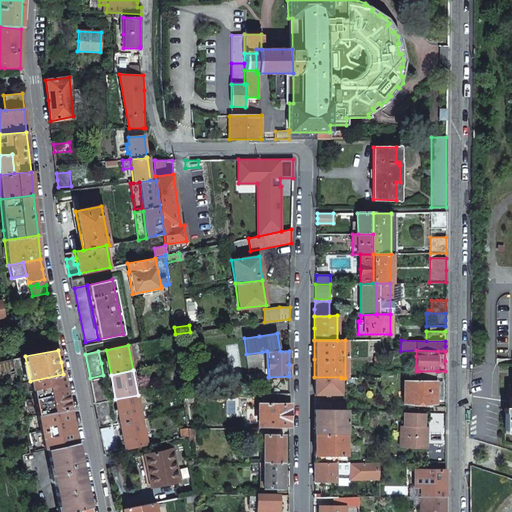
[(404,381),(403,403),(437,404),(445,404),(445,388),(445,371),(437,371),(419,371),(419,381),(404,381)]
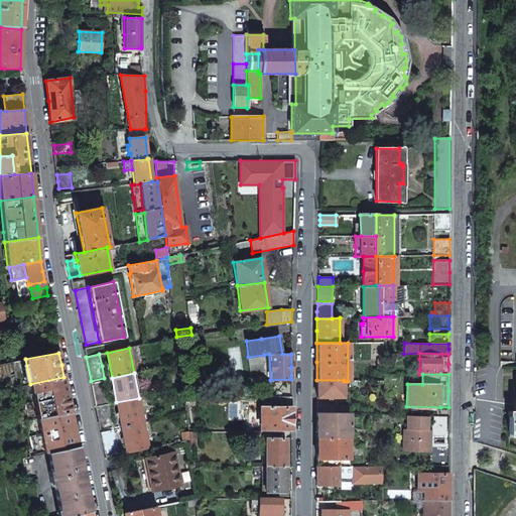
[(63,377),(30,384),(37,418),(71,411),(68,394),(63,377)]
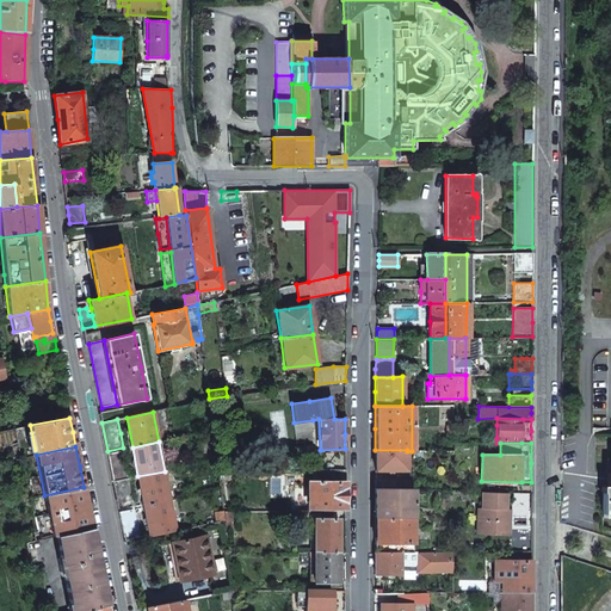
[(407,450),(375,450),(375,470),(390,470),(407,470),(407,451),(407,450)]
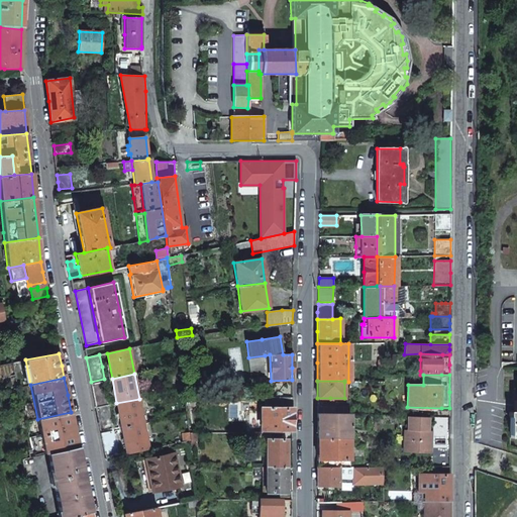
[(292,397),(265,397),(265,408),(292,408),(292,397)]
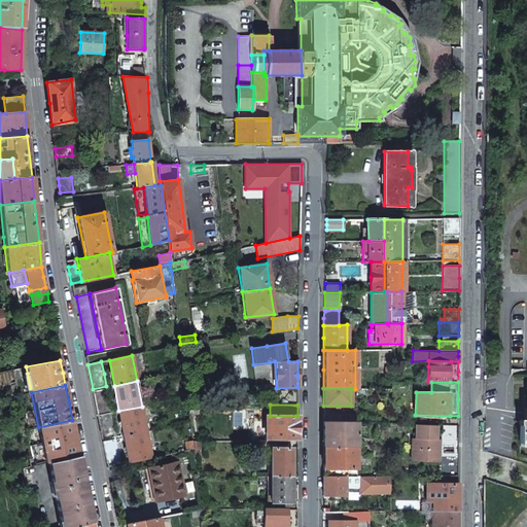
[(142,407),(118,411),(124,436),(146,431),(142,407)]
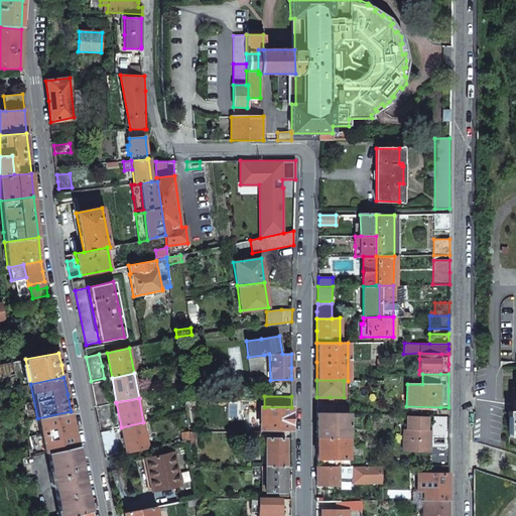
[(515,399),(515,400),(515,411),(507,411),(507,413),(507,416),(508,416),(508,434),(515,433),(515,399)]
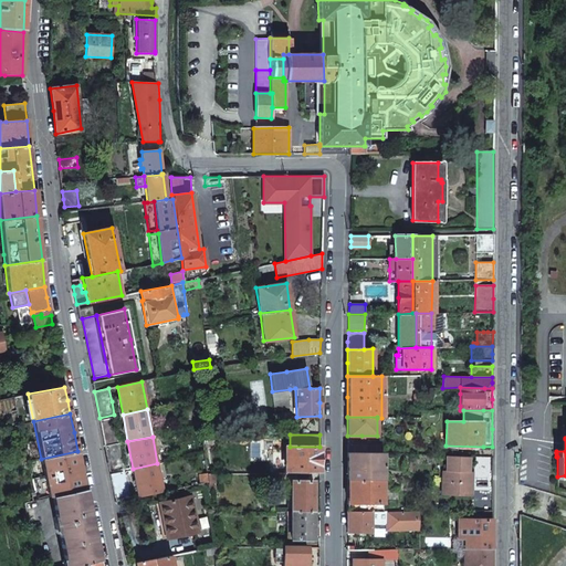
[(320,447),(290,447),(290,471),(320,471),(320,459),(320,447)]
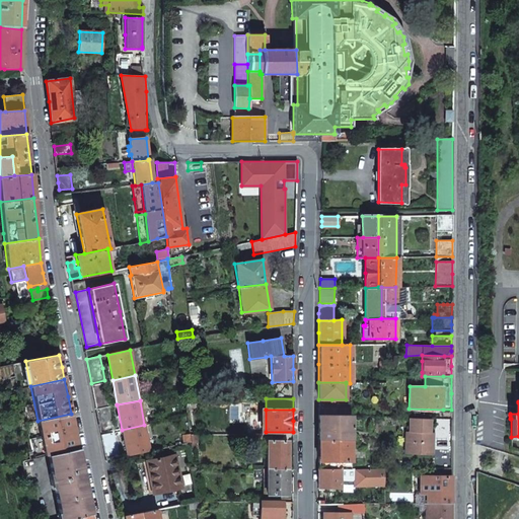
[(71,414),(38,421),(39,426),(44,451),(44,455),(47,454),(77,447),(74,431),(71,414)]
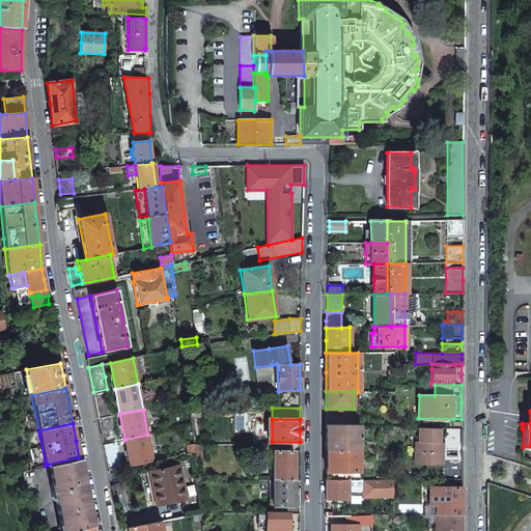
[(326,424),(326,448),(359,448),(359,424),(345,424),(326,424)]
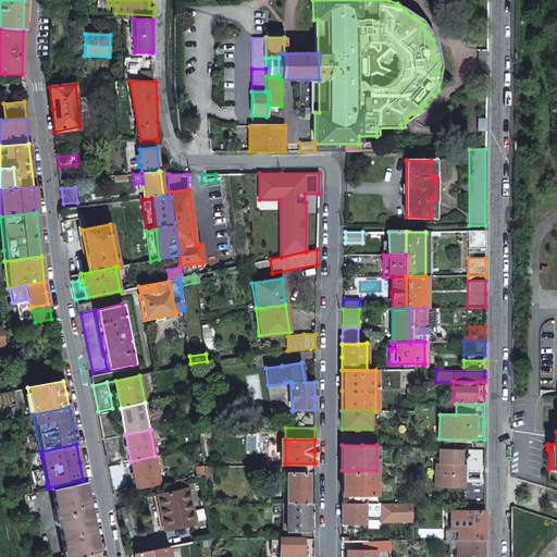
[(436,462),(435,486),(463,487),(463,463),(461,463),(461,448),(440,447),(440,463),(436,462)]
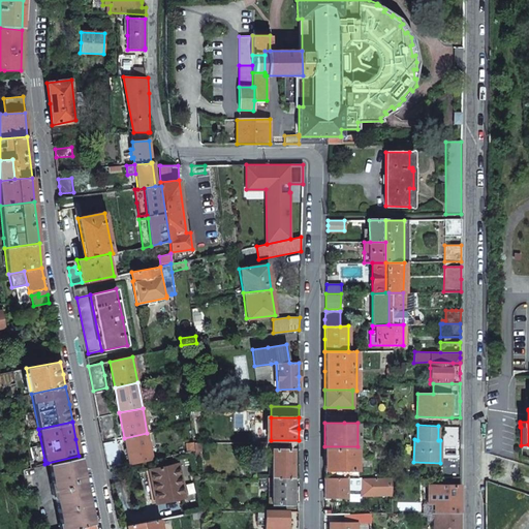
[(442,426),(442,450),(459,450),(460,438),(460,427),(446,426),(442,426)]
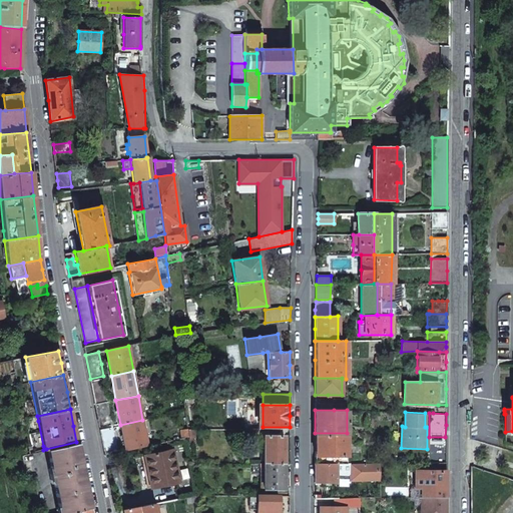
[(142,420),(120,425),(125,450),(147,445),(142,420)]
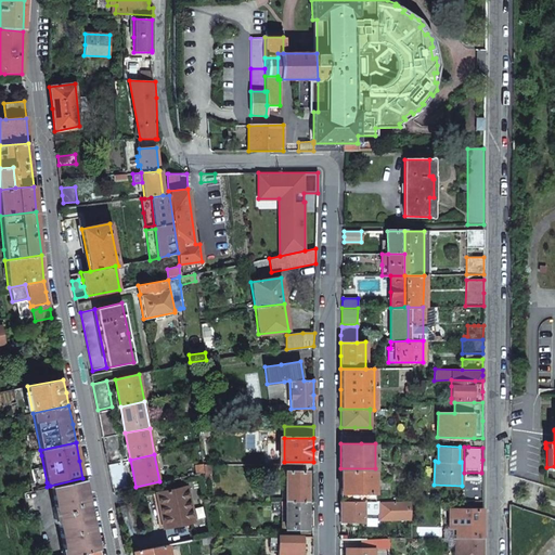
[(203,464),(188,466),(189,476),(204,473),(203,465),(203,464)]
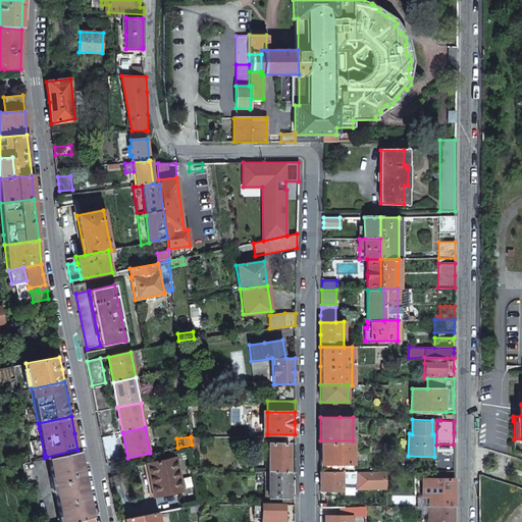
[(320,440),(320,472),(343,472),(352,472),(353,440),(320,440)]
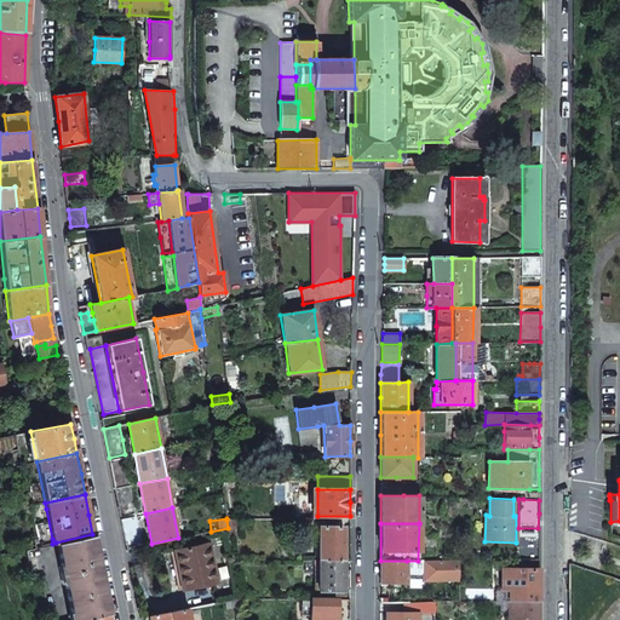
[(343,527),(319,527),(319,561),(343,561),(343,544),(343,527)]
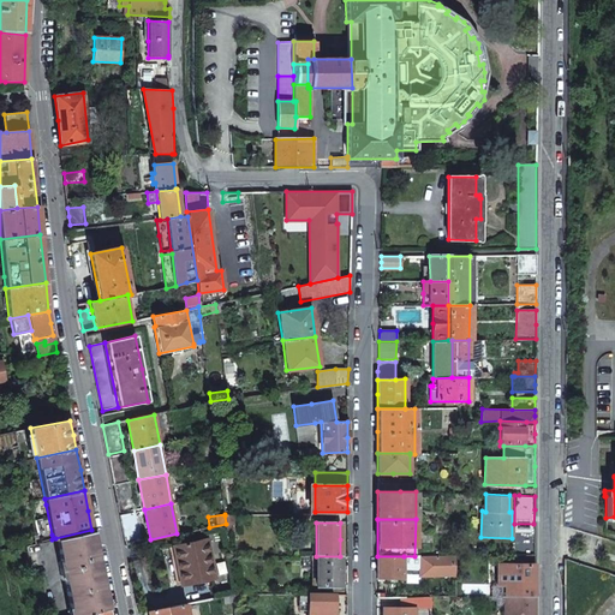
[(514,527),(514,554),(533,554),(533,527),(514,527)]
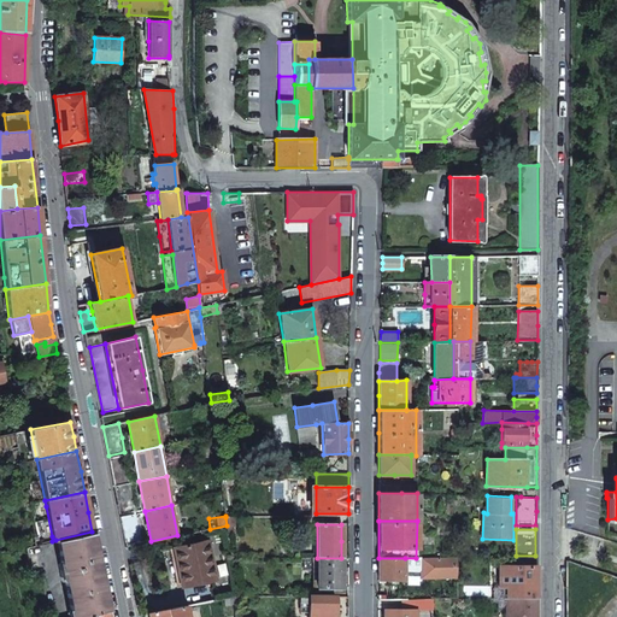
[(109,611),(92,532),(56,540),(71,616),(88,616),(107,612),(109,611)]
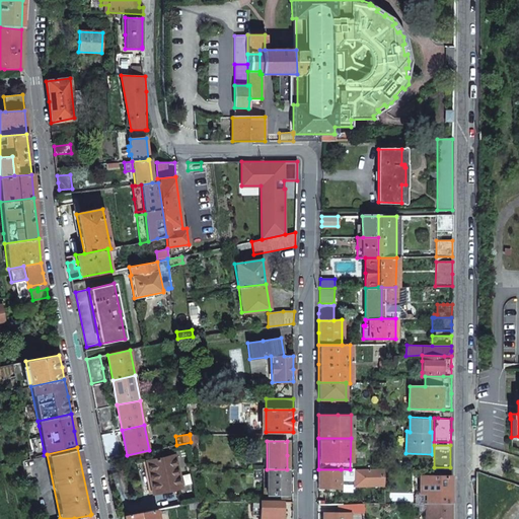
[(153,494),(180,488),(174,455),(147,461),(150,477),(153,494)]
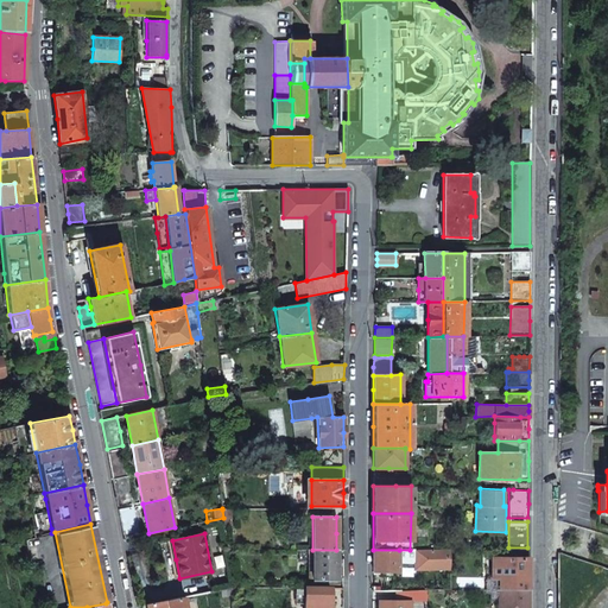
[(399,550),(398,564),(410,564),(415,559),(415,570),(449,569),(449,549),(410,550),(399,550)]
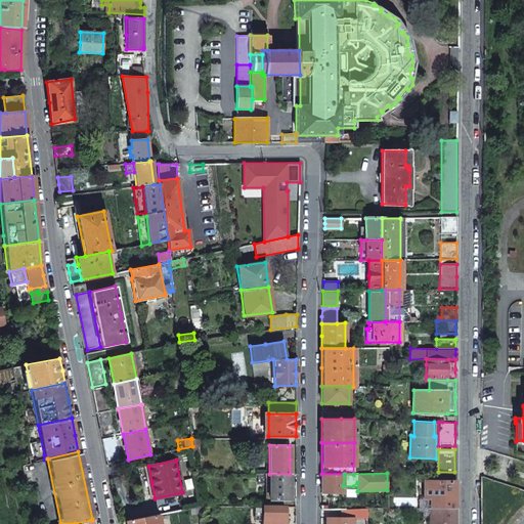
[(269,474),(269,477),(265,477),(265,498),(269,498),(290,498),(290,486),(290,474),(269,474)]
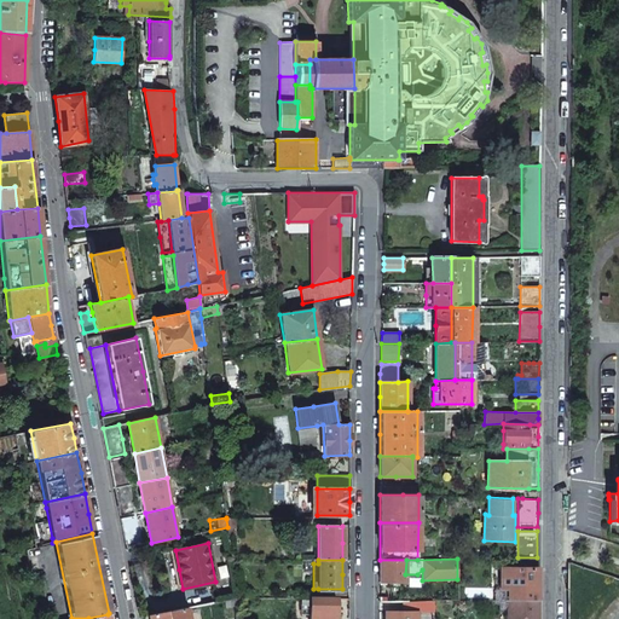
[(380,560),(380,582),(393,582),(405,582),(405,574),(406,560),(380,560)]
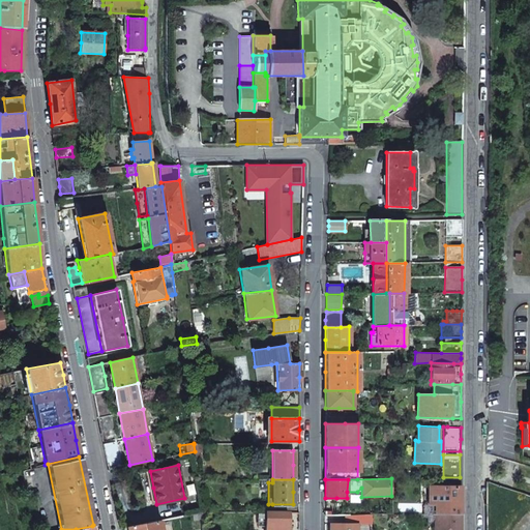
[(429,486),(429,504),(435,504),(435,513),(437,513),(460,513),(460,500),(460,486),(429,486)]
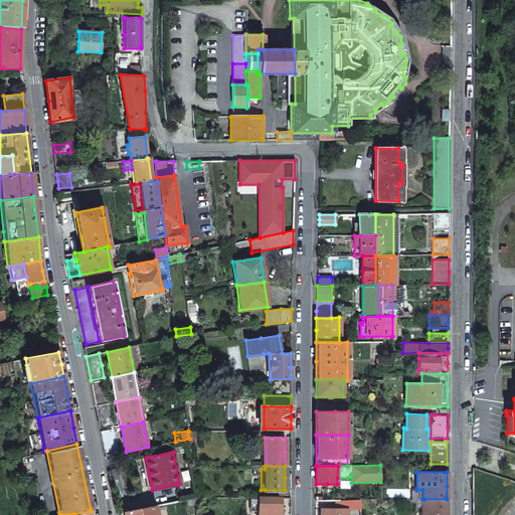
[(280,498),(258,498),(256,514),(279,514),(280,510),(280,498)]
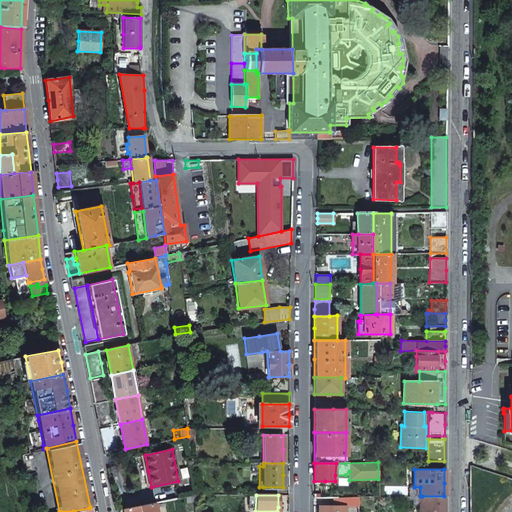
[(444,511),(444,496),(422,496),(421,511),(444,511)]
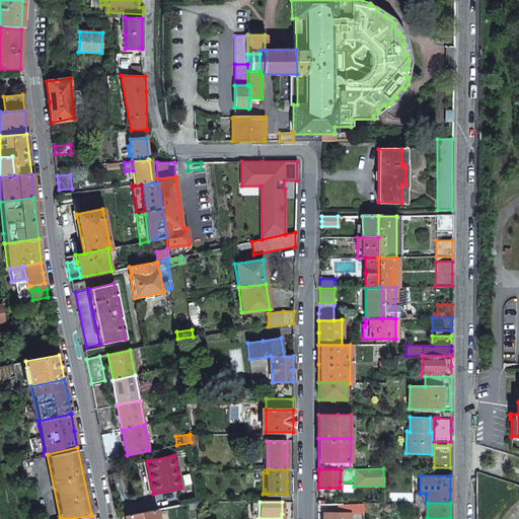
[(337,512),(323,512),(322,518),(350,518),(350,512),(364,512),(363,504),(337,504),(337,512)]
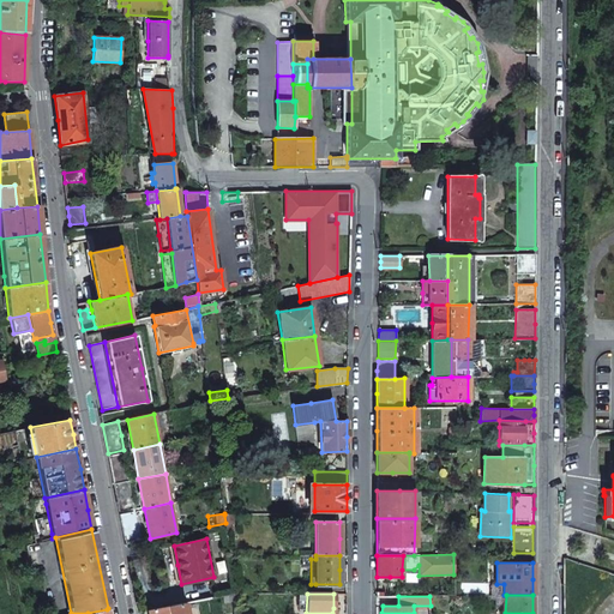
[(187,613),(186,603),(146,611),(146,613),(187,613)]
